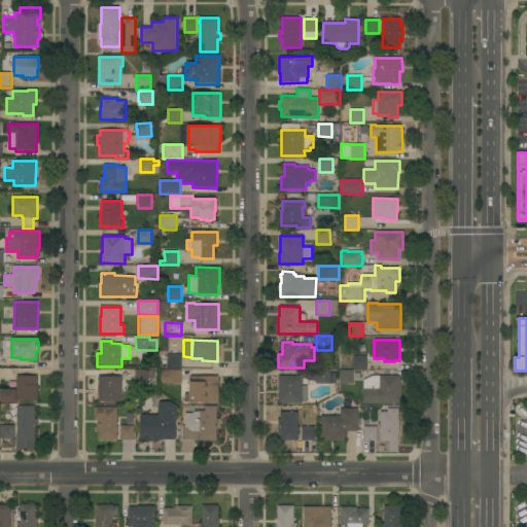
[(181,354),(181,369),(167,369),(167,354),(181,354)]
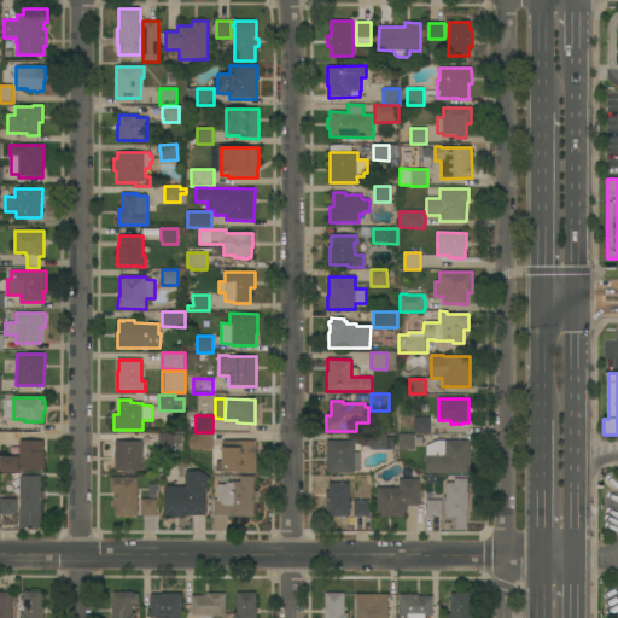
[(414,433),(414,419),(431,419),(431,421),(432,421),(432,432),(431,432),(431,433),(414,433)]
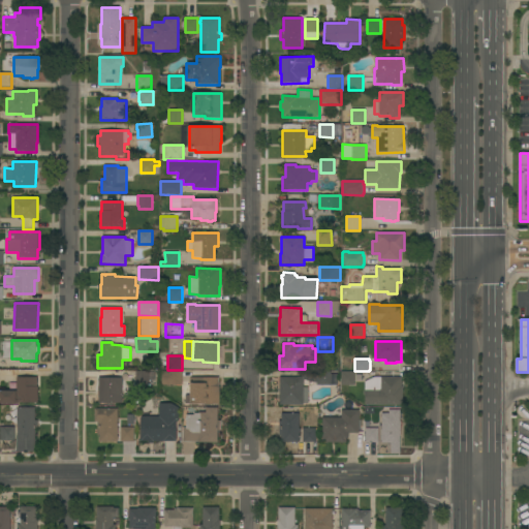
[(135,371),(155,371),(155,380),(150,380),(150,384),(135,384),(135,371)]
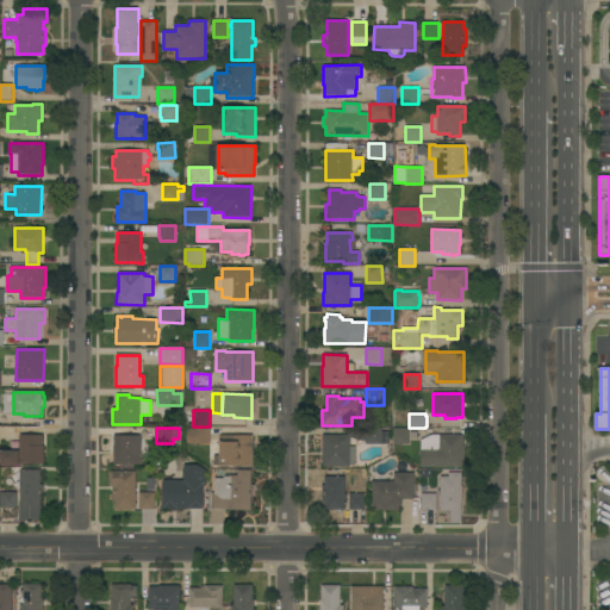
[(187,444),(187,428),(210,428),(210,444),(187,444)]
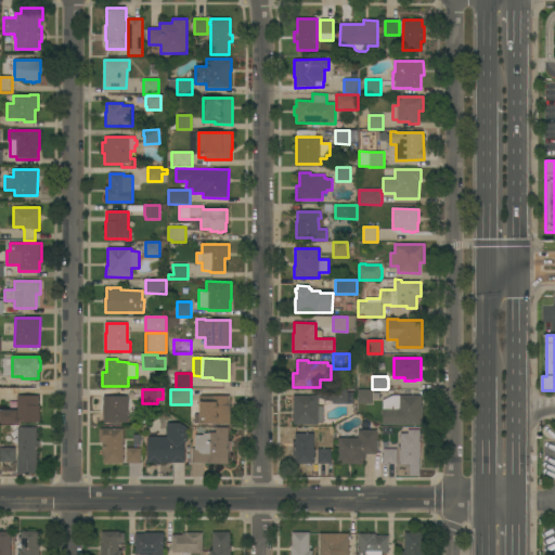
[(318,396),(318,389),(347,389),(347,392),(353,392),(353,404),(332,404),(333,401),(330,401),(319,398),(319,407),(324,407),(323,423),(319,423),(319,425),(293,425),(293,396),(318,396)]
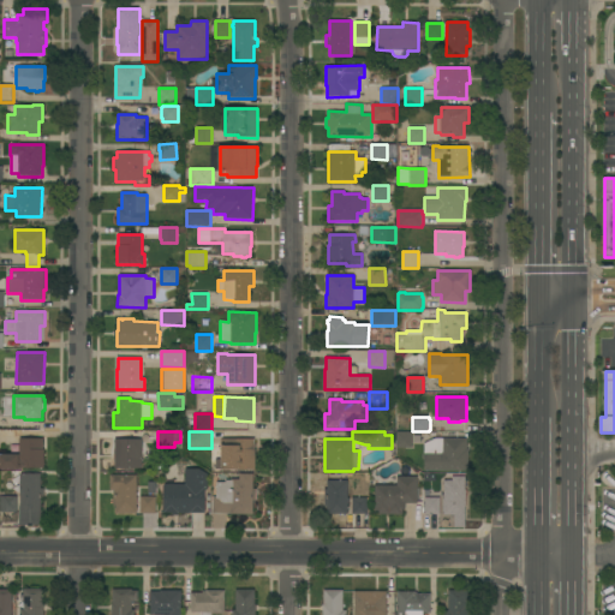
[(396,448),(396,431),(412,431),(412,448),(396,448)]
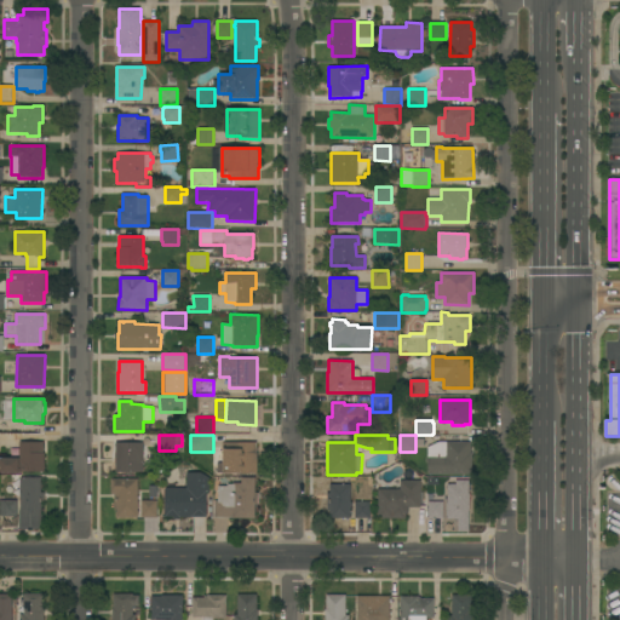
[(44,442),(44,453),(45,453),(45,472),(0,472),(0,458),(19,458),(19,442),(44,442)]
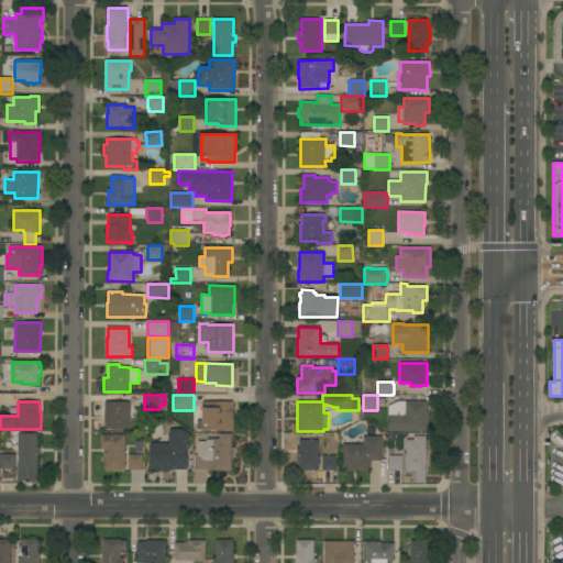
[(130,429),(106,429),(106,403),(130,401),(130,429)]
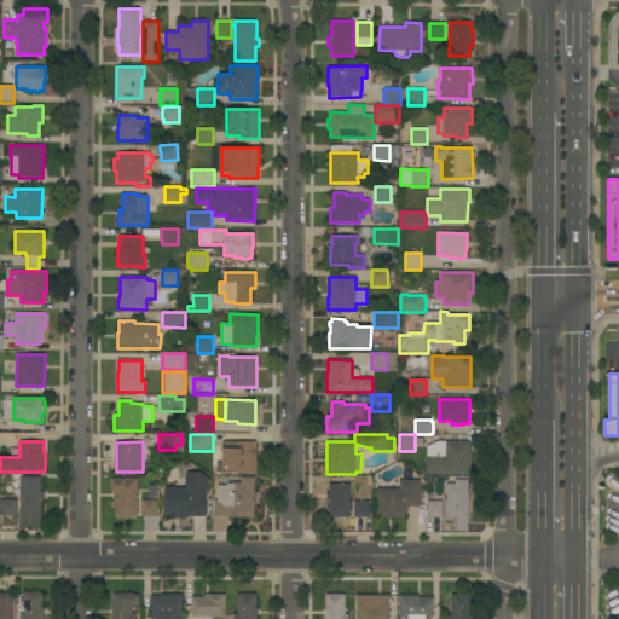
[(256,441),(256,452),(258,452),(258,473),(242,473),(242,472),(224,472),(224,473),(218,473),(218,462),(224,462),(224,450),(223,450),(223,441),(256,441)]
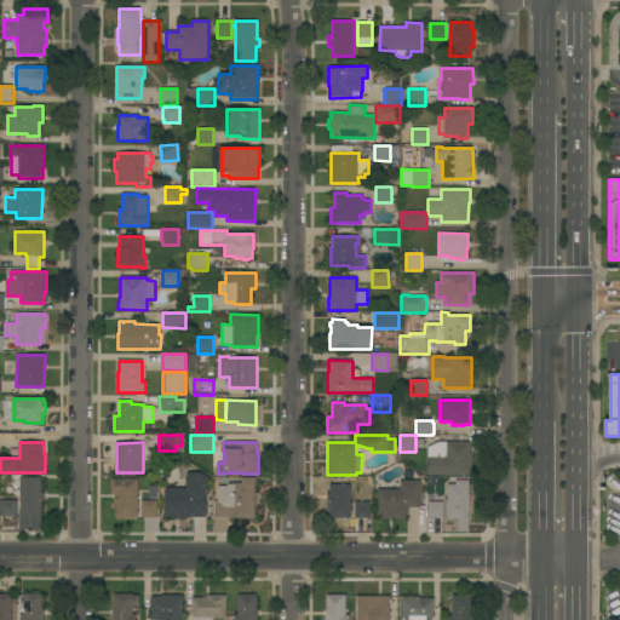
[(428,474),(428,448),(440,442),(470,442),(470,453),(471,453),(471,474),(428,474)]
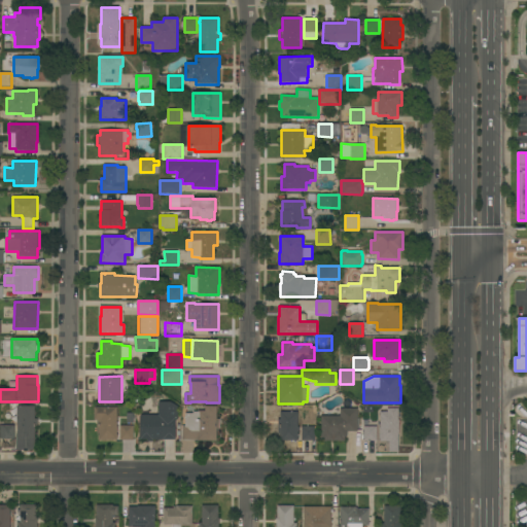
[(179,407),(179,418),(176,418),(176,440),(153,440),(140,440),(140,431),(141,431),(141,415),(160,416),(160,402),(173,402),(179,407)]
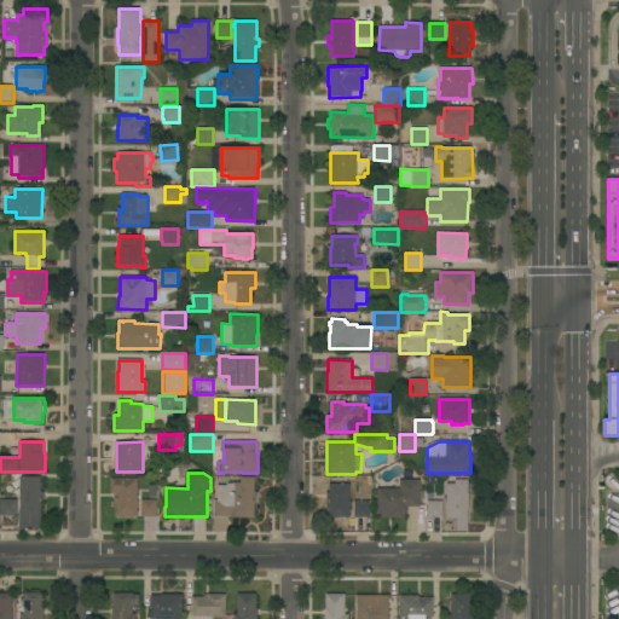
[(41,492),(45,492),(44,499),(41,499),(41,528),(21,528),(21,476),(41,476),(41,492)]
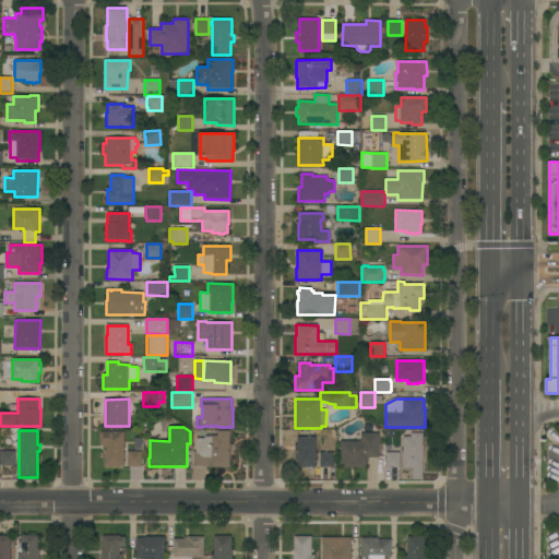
[(230,444),(233,444),(233,454),(230,454),(230,467),(193,467),(193,452),(197,452),(197,438),(205,438),(205,437),(211,437),(211,436),(217,436),(217,430),(230,430),(230,444)]
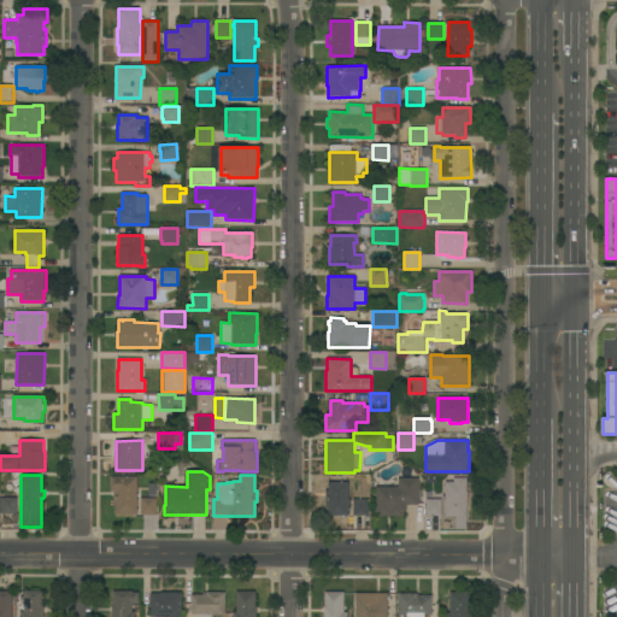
[(137,509),(139,509),(139,512),(137,512),(137,515),(116,515),(116,507),(113,507),(115,492),(111,492),(111,476),(137,476),(137,509)]
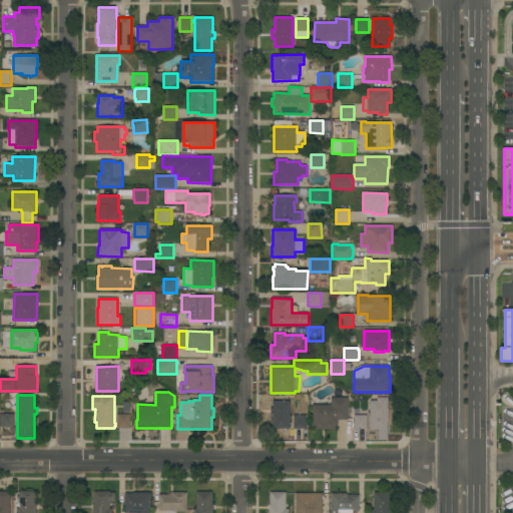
[(313,429),(313,405),(331,405),(331,398),(349,398),(348,420),(338,420),(338,426),(336,426),(336,429),(313,429)]
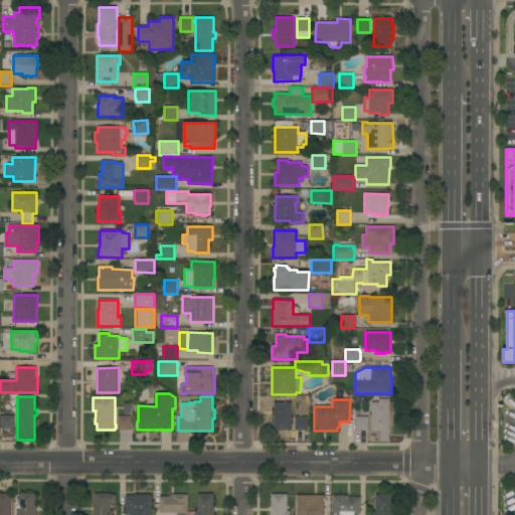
[(389,410),(390,410),(390,424),(389,424),(389,442),(380,442),(380,431),(372,431),(372,428),(371,428),(371,420),(368,420),(368,431),(355,431),(356,409),(368,409),(368,411),(372,411),(372,402),(378,402),(378,399),(389,399),(389,410)]
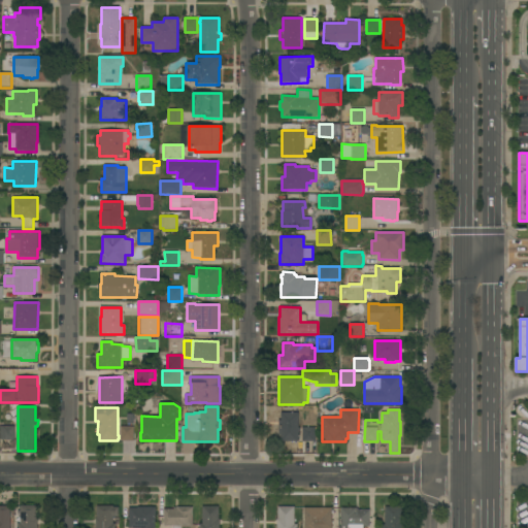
[(298,428),(300,428),(300,431),(298,431),(298,441),(281,441),(281,435),(278,435),(278,419),(281,419),(281,413),(298,413),(298,428)]
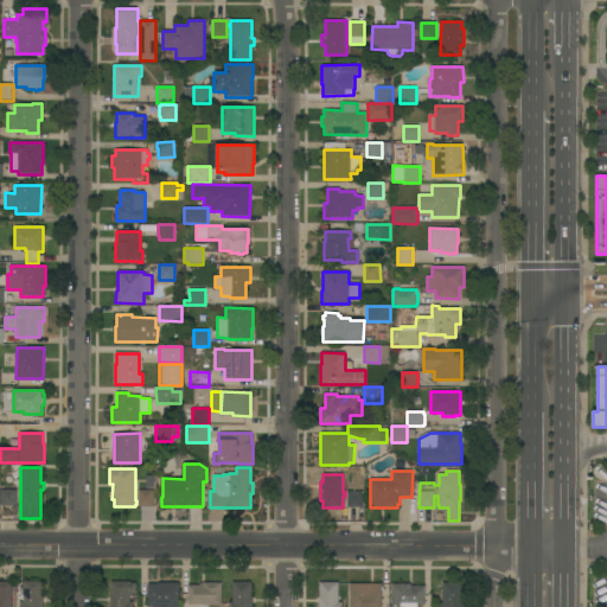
[(17,506),(2,506),(2,505),(0,505),(0,490),(17,490),(17,506)]
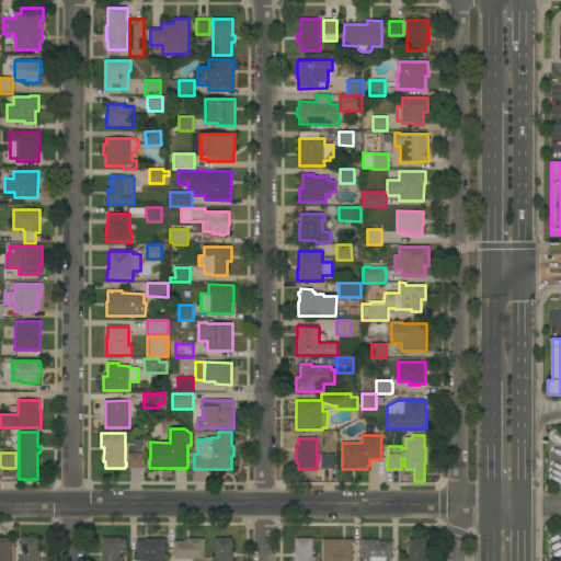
[(142,469),(128,469),(128,453),(142,453),(142,469)]
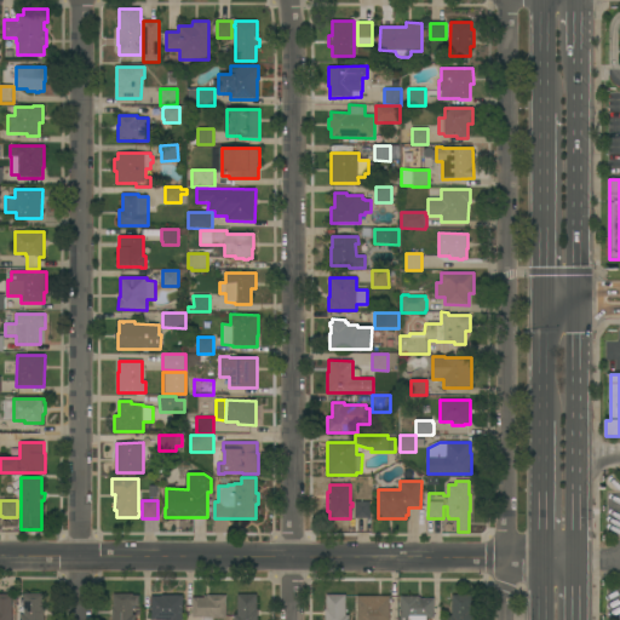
[(371,518),(355,518),(355,501),(371,501),(371,518)]
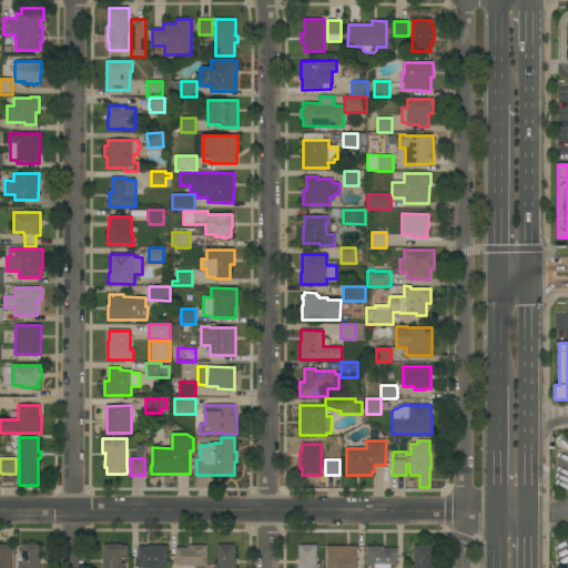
[(40,567),(19,567),(19,563),(22,563),(22,544),(39,544),(39,557),(40,557),(40,567)]
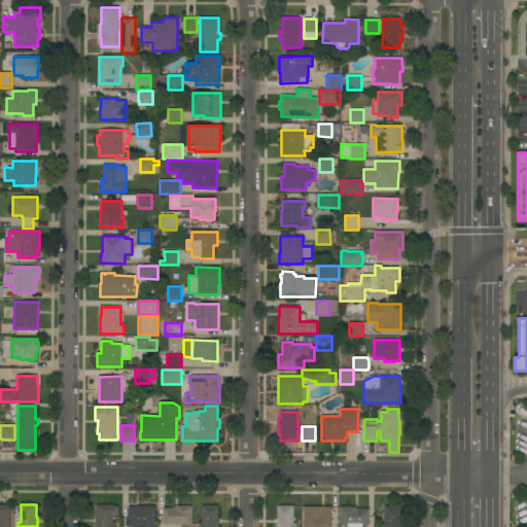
[(113,505),(113,506),(118,506),(118,515),(113,515),(113,522),(115,522),(115,526),(95,526),(96,517),(97,517),(97,504),(113,505)]
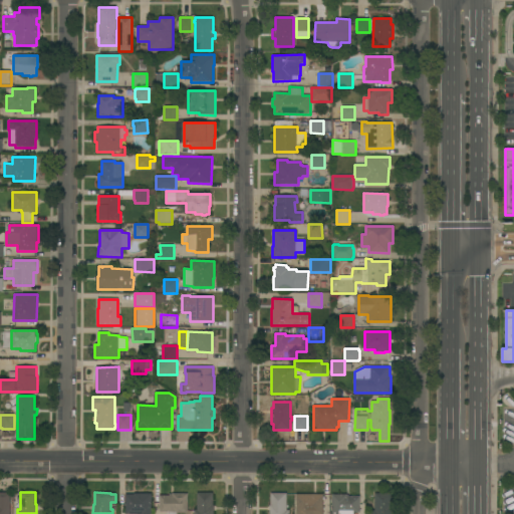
[(10,513),(0,513),(0,493),(10,493),(10,513)]
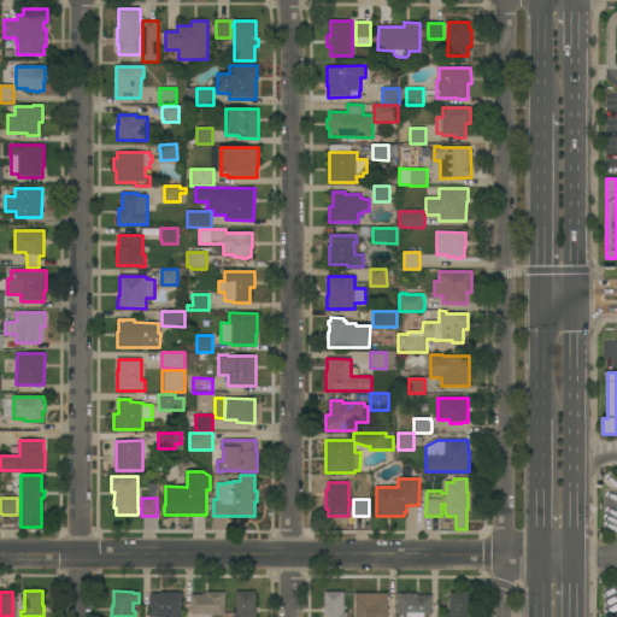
[(182,616),(151,616),(151,593),(160,593),(160,592),(182,592),(182,616)]
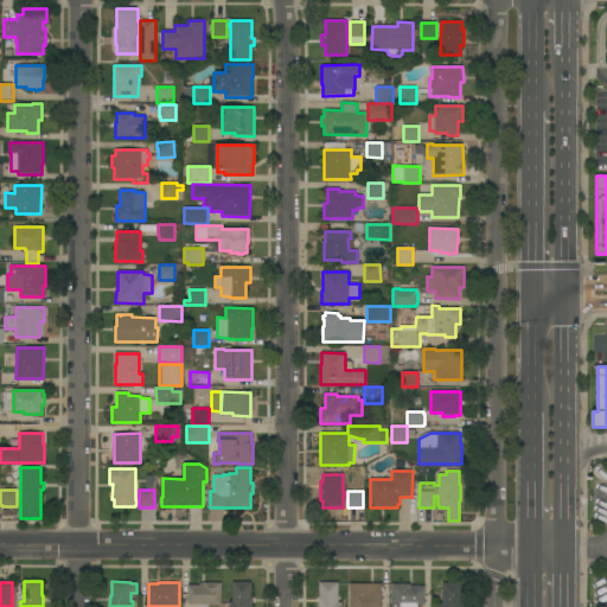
[(189,605),(189,586),(199,586),(199,583),(204,583),(204,582),(222,582),(222,605),(189,605)]
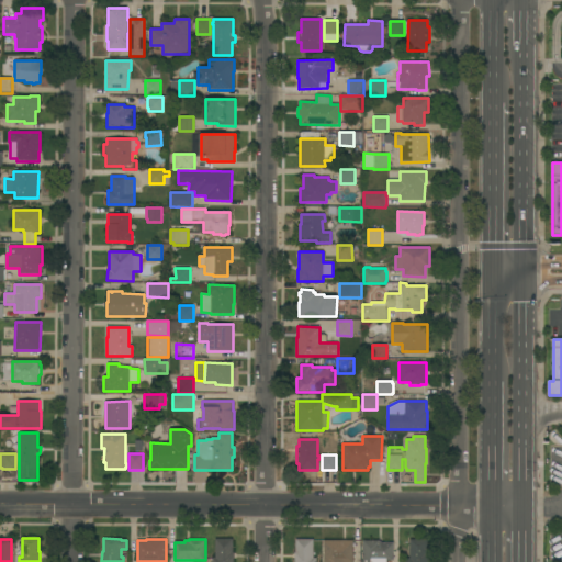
[(234,561),(212,561),(212,560),(212,558),(215,558),(215,549),(215,541),(215,539),(233,539),(233,552),(234,552),(234,561)]
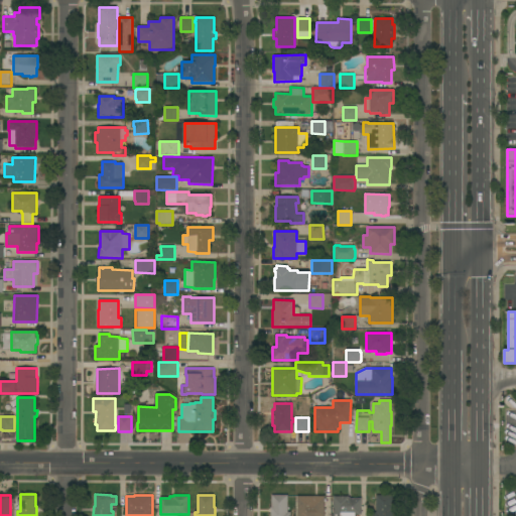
[(270,515),(271,507),(271,495),(287,495),(287,512),(290,512),(290,515),(270,515)]
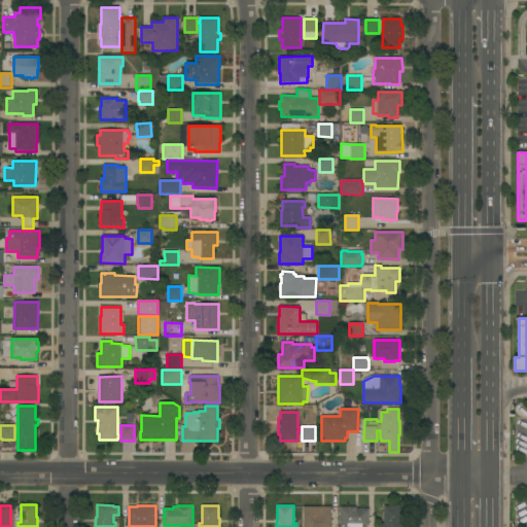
[(381,526),(381,523),(384,523),(384,505),(400,505),(400,519),(401,519),(401,526),(381,526)]
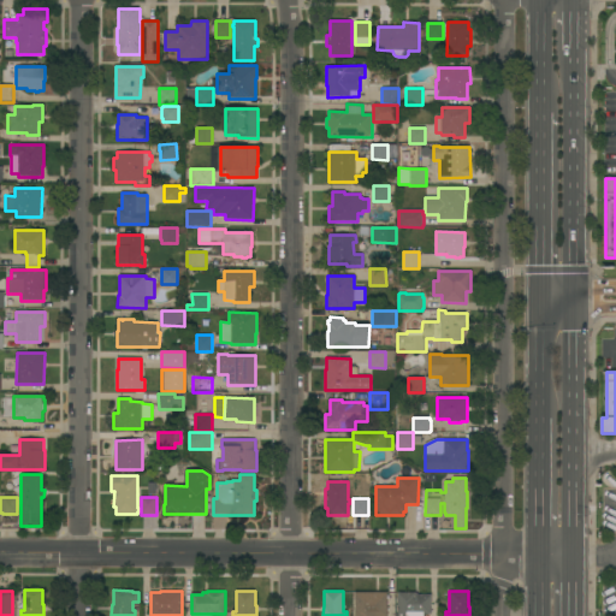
[(355,615),(355,592),(388,593),(388,596),(389,596),(389,600),(388,599),(388,615),(355,615)]
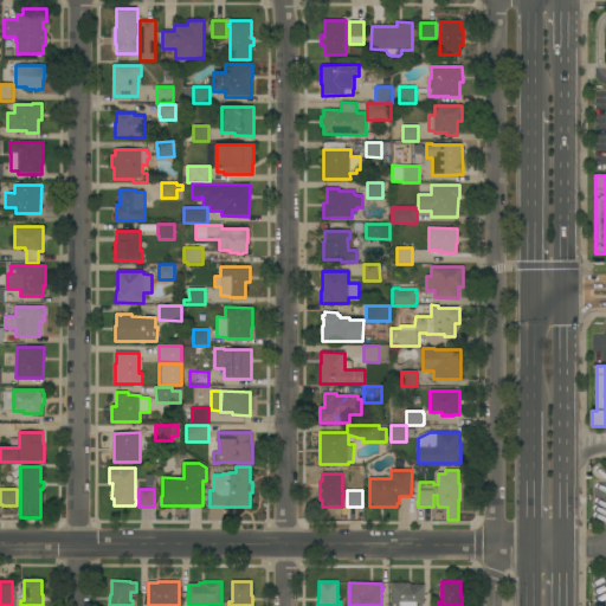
[(392,605),(392,603),(388,603),(388,595),(392,595),(392,594),(389,594),(389,590),(392,590),(392,582),(410,582),(410,584),(411,585),(425,585),(424,605),(417,605),(392,605)]
